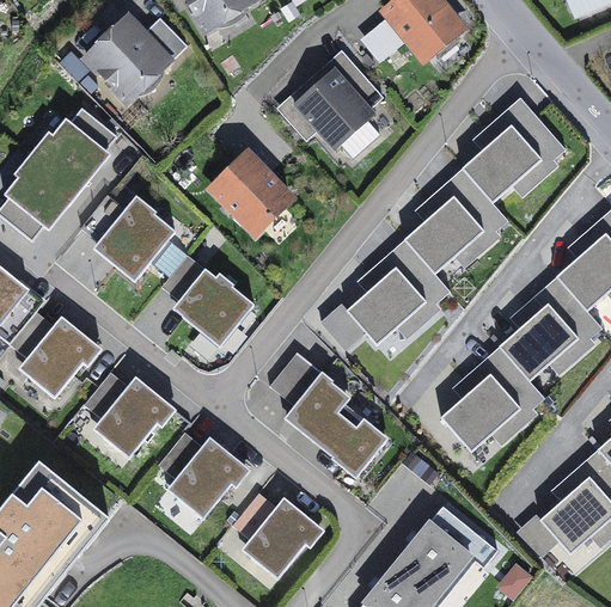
[(188,0),(205,26),(248,0),(188,0)]
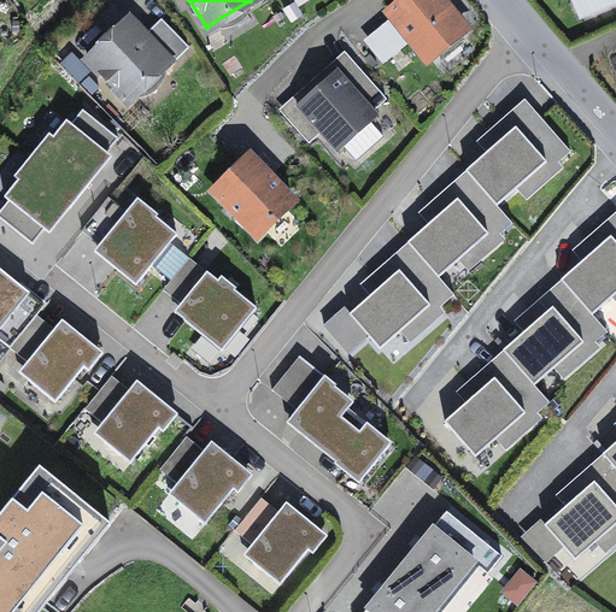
[(457,34),(464,27),(441,0),(399,0),(388,10),(392,13),(410,37),(427,58),(435,51),(457,34)]
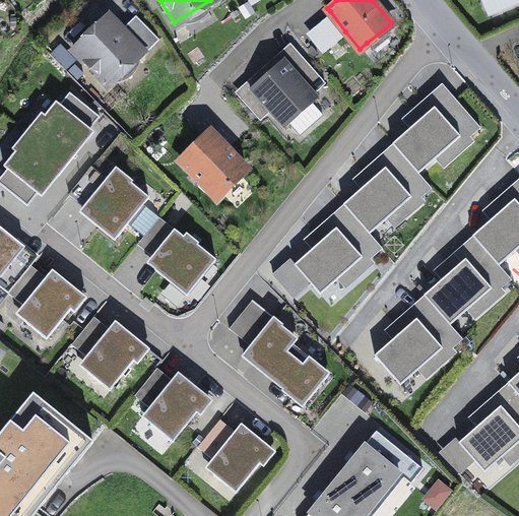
[(481,0),(484,7),(492,4),(494,10),(514,0),(481,0)]
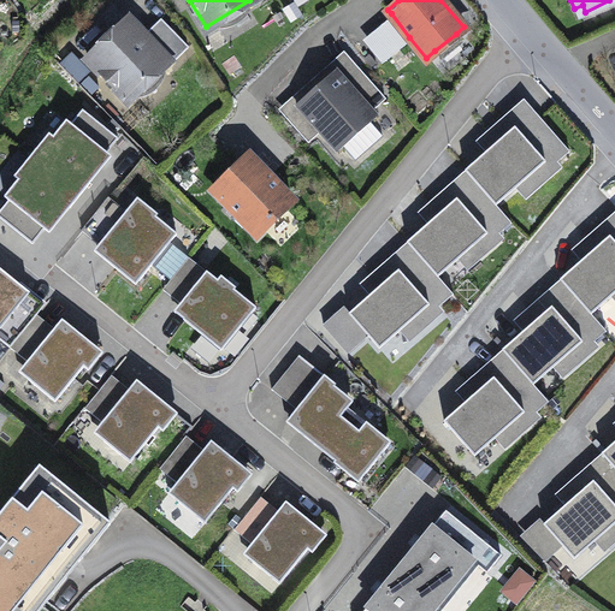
[(362,37),(382,60),(409,37),(391,13),(362,37)]
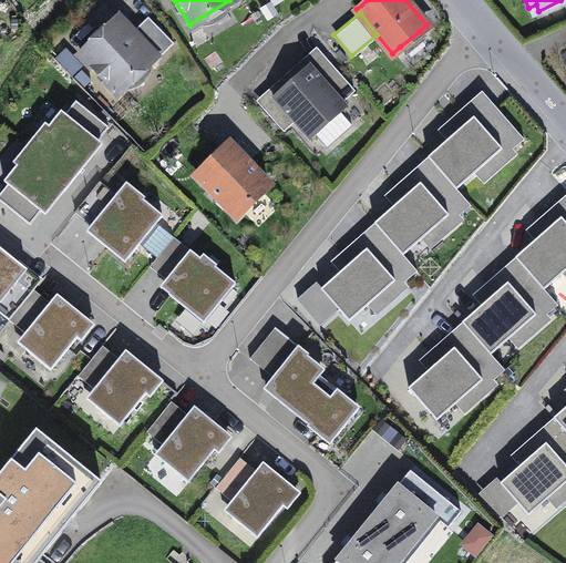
[(156,57),(173,40),(150,17),(133,32),(119,16),(80,53),(117,91),(154,54),(156,57)]
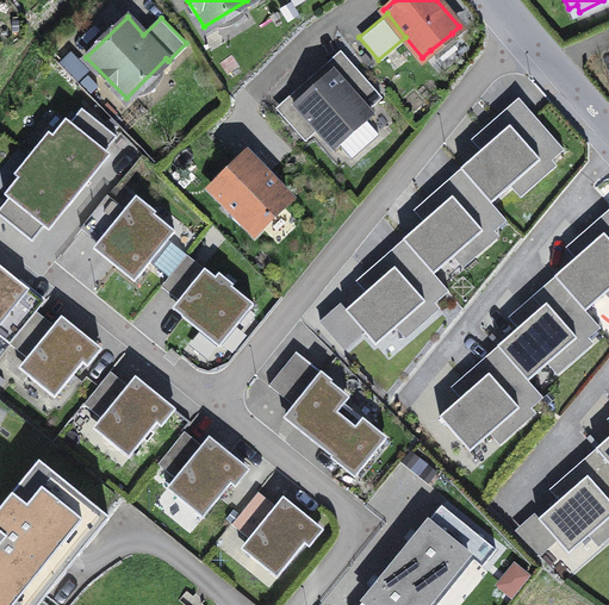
[(430,50),(436,57),(457,39),(452,33),(430,50)]
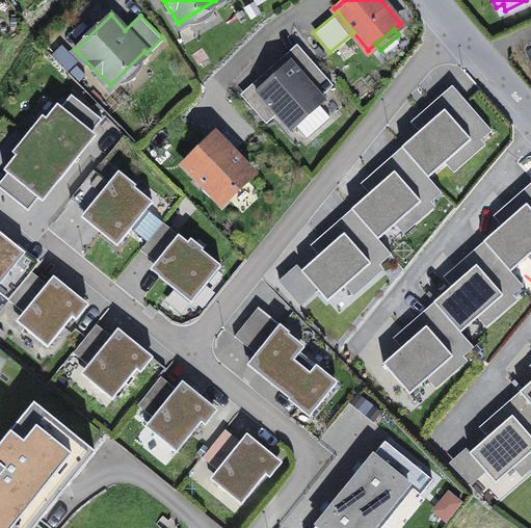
[(275,111),(256,89),(290,58),(301,48),(296,42),(239,91),(265,121),(275,111)]
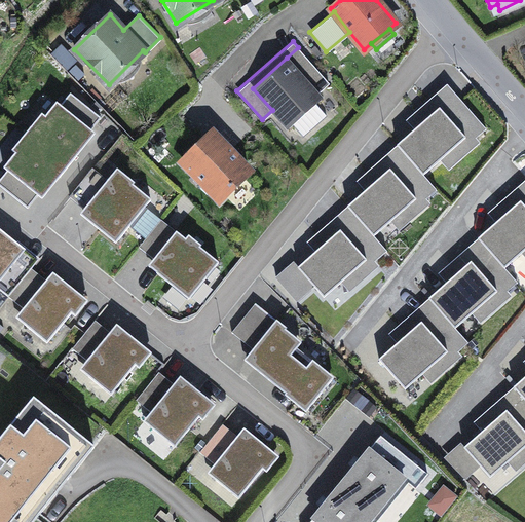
[(305,79),(317,69),(298,47),(287,58),(305,79)]
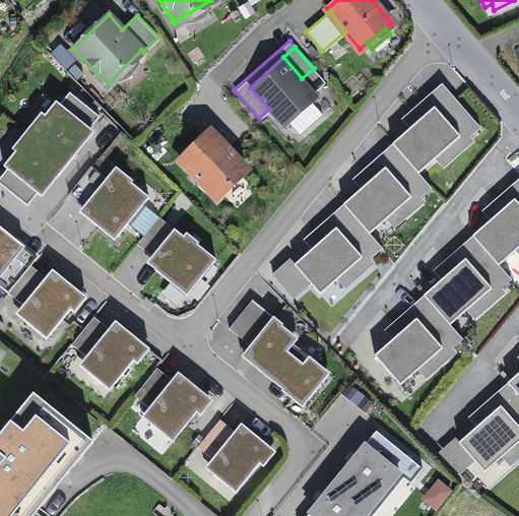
[(313,90),(324,80),(314,68),(302,78),(283,57),(250,87),(269,109),(283,125),(288,121),(300,132),(322,112),(312,101),(317,95),(313,90)]
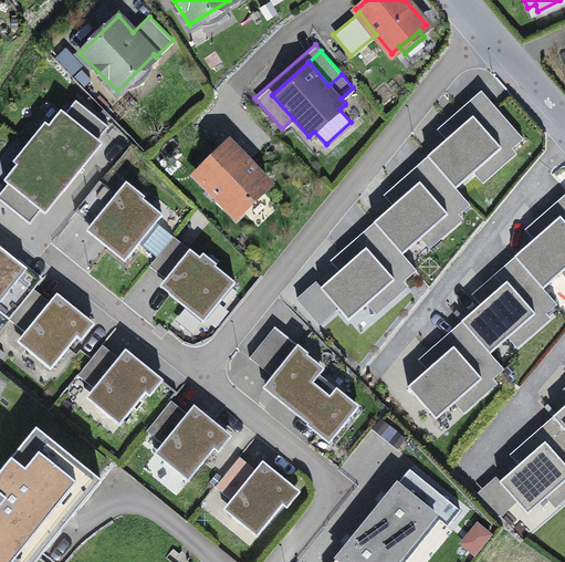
[(482,91),(480,89),(436,126),(446,137),(448,135),(441,127),(452,117),(459,126),(467,118),(460,111),(482,91)]
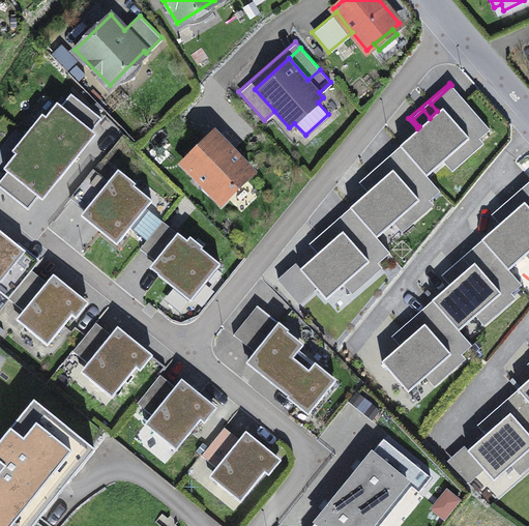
[(402,147),(425,174),(443,159),(474,132),(478,136),(489,127),(451,85),(431,104),(437,111),(430,118),(423,110),(413,119),(419,126),(417,128),(400,144),(402,147)]
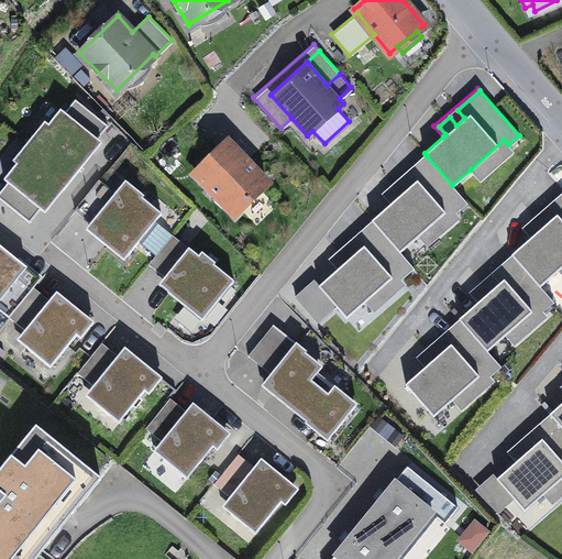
[(44,120),(29,140),(73,176),(101,141),(97,136),(107,123),(75,98),(64,111),(61,108),(47,122),(44,120)]
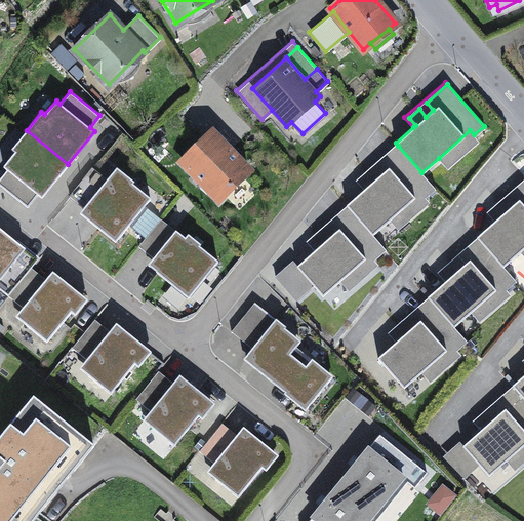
[(41,196),(68,164),(27,130),(11,148),(14,151),(3,165),(7,168),(0,176),(0,183),(27,205),(37,193),(41,196)]
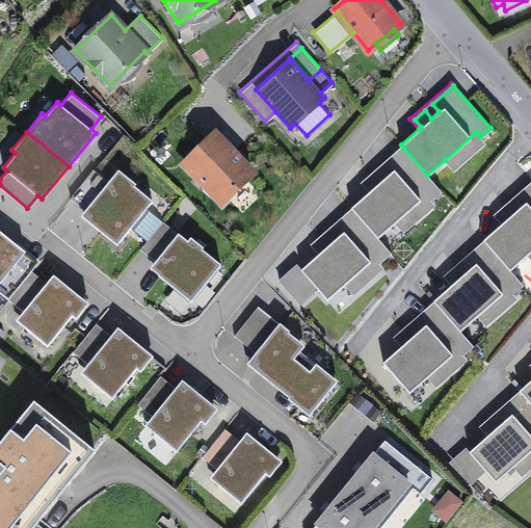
[(445,160),(453,169),(485,141),(480,136),(476,132),(445,160)]
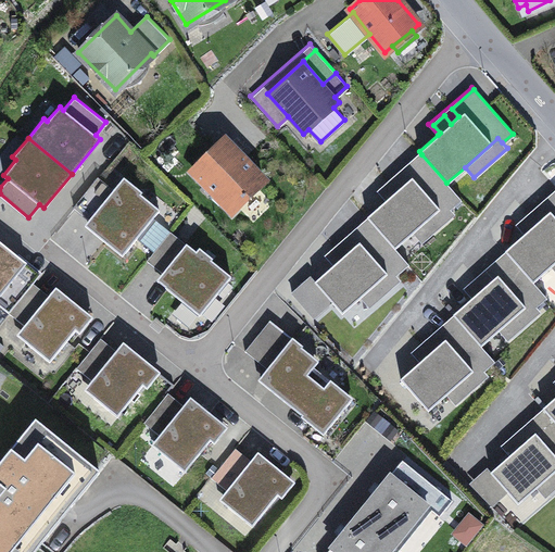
[(231,209),(263,178),(224,139),(192,170),(231,209)]
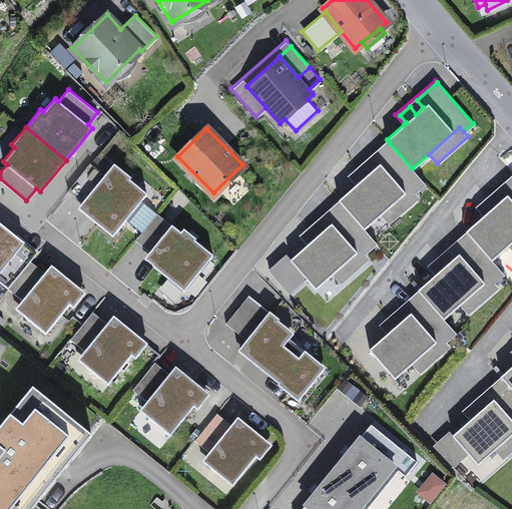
[(368,173),(375,167),(368,159),(389,142),(387,139),(347,174),(356,184),(358,182),(352,174),(361,166),(368,173)]
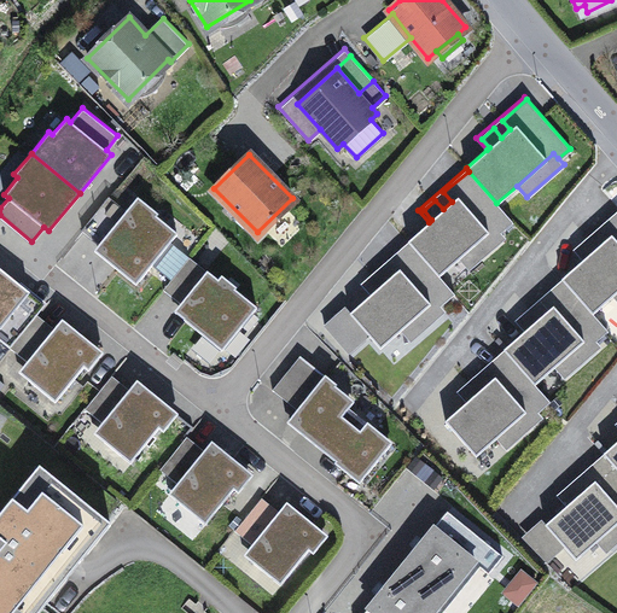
[(408,239),(438,274),(459,257),(495,225),(500,231),(512,221),(496,203),(469,171),(443,192),(452,202),(443,209),(435,200),(424,210),(431,220),(429,222),(408,239)]
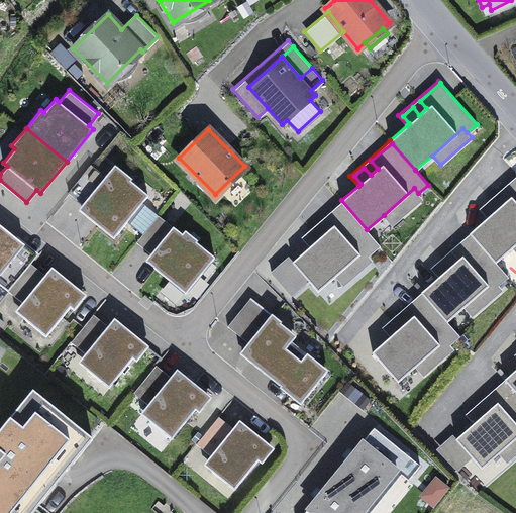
[(83,203),(79,208),(113,236),(126,220),(142,232),(158,213),(142,201),(147,194),(130,180),(131,178),(114,164),(105,176),(90,164),(68,191),(83,203)]
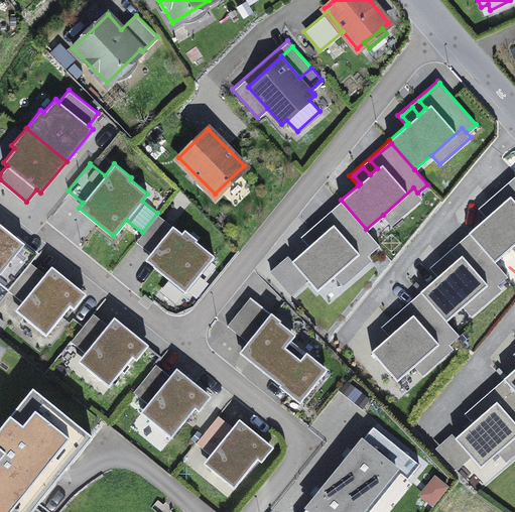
[(514,177),(514,173),(478,207),(486,216),(488,214),(482,207),(492,199),(498,206),(505,200),(499,192),(514,177)]
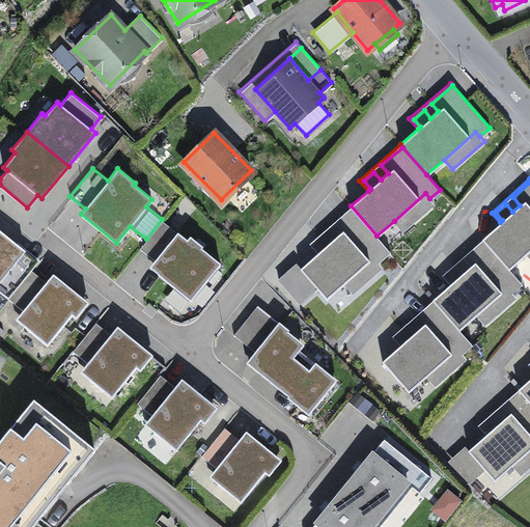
[(483,241),(508,269),(526,253),(529,249),(529,183),(513,197),(520,205),(512,212),(506,204),(496,213),(502,220),(500,222),(482,239),(483,241)]
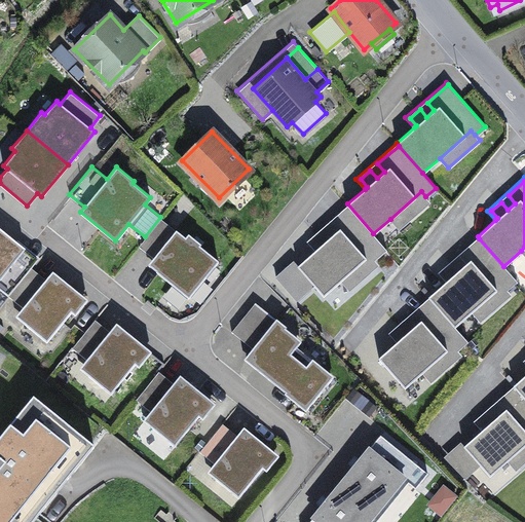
[(390,219),(399,228),(430,201),(425,196),(421,191),(390,219)]
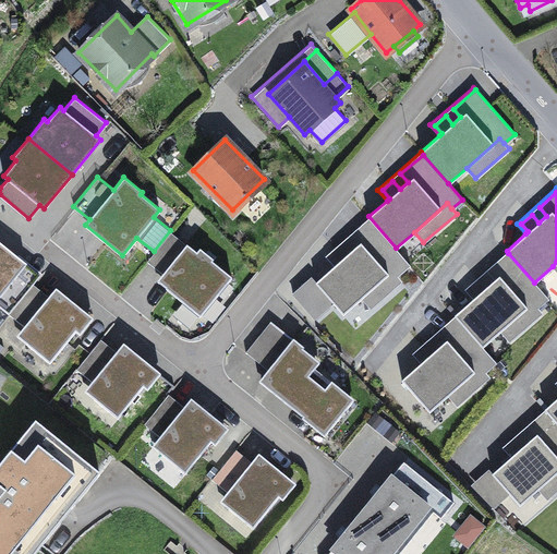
[(392,269),(397,275),(410,264),(396,248),(368,216),(367,217),(370,219),(348,239),(354,247),(348,253),(340,245),(329,254),(337,263),(334,265),(315,281),(333,301),(343,313),(361,297),(392,269)]
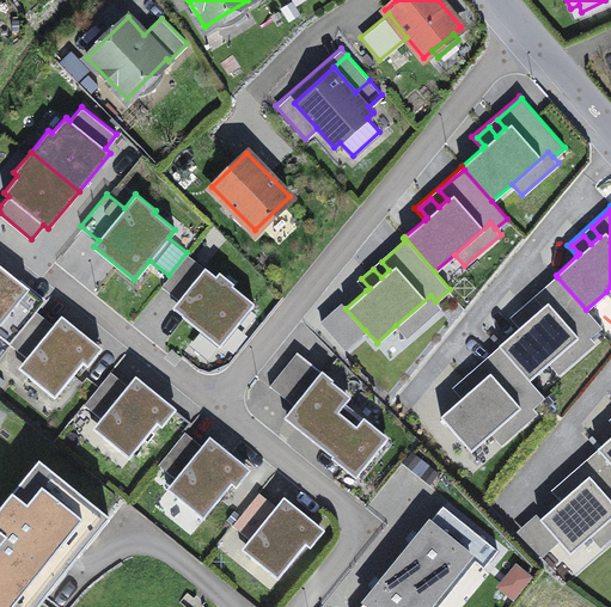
[(382,277),(389,270),(382,262),(405,240),(403,238),(356,279),(366,290),(370,288),(361,279),(373,269),(382,277)]
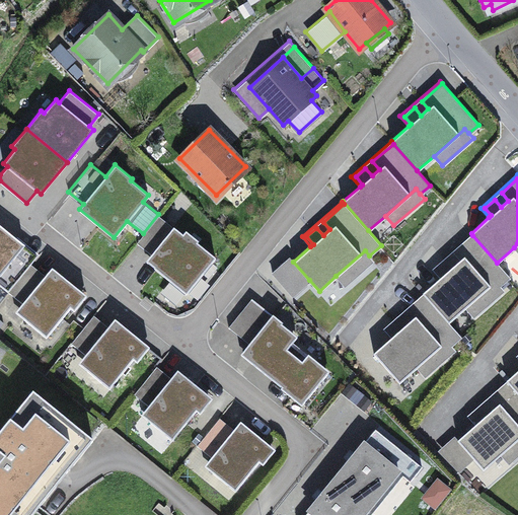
[(152,253),(146,261),(186,293),(216,256),(185,231),(182,234),(158,214),(143,233),(137,241),(152,253)]
